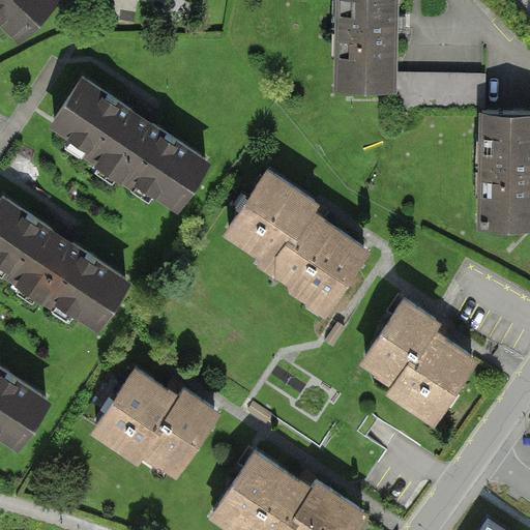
[(50,0),(0,0),(0,21),(16,36),(50,0)]
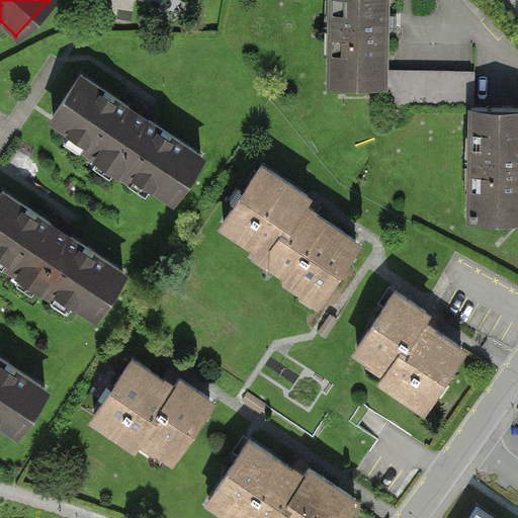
[(517,222),(517,106),(476,106),(476,71),(390,70),(391,0),(328,0),(327,84),(386,85),(386,103),(468,105),(465,221),(517,222)]
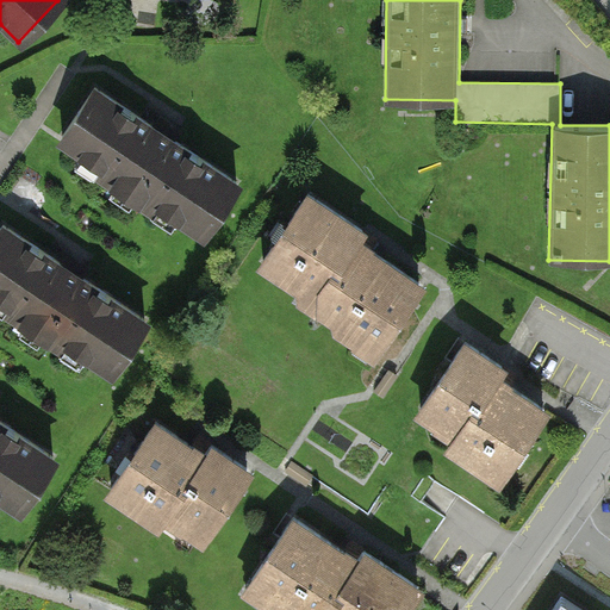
[(238,178),(94,82),(56,138),(201,235),(238,178)]
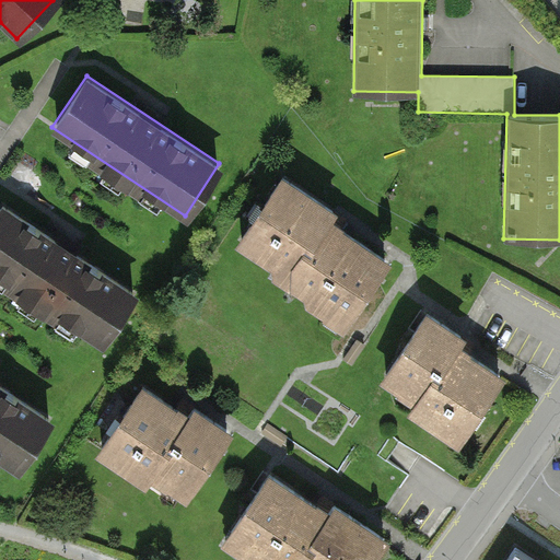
[(342,219),(279,178),(237,241),(300,281),(291,295),(347,330),(387,266),(337,238),(342,219)]
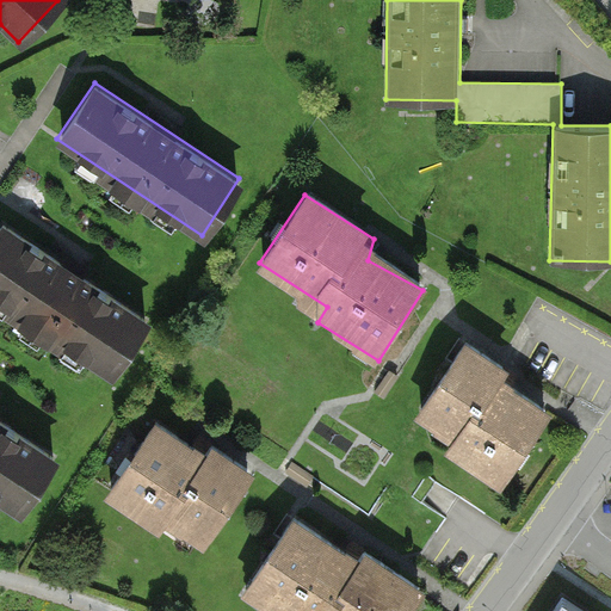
[(148,322),(2,226),(0,229),(0,304),(110,378),(148,322)]
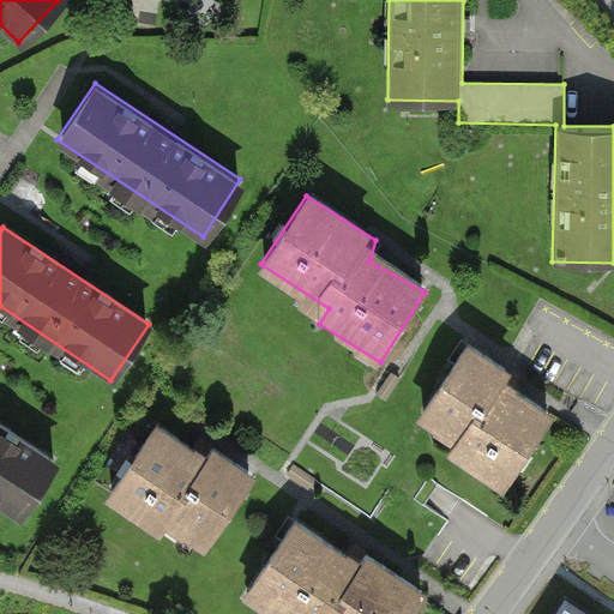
[(506,368),(469,343),(423,410),(462,437),(455,449),(501,480),(548,410),(500,379),(506,368)]
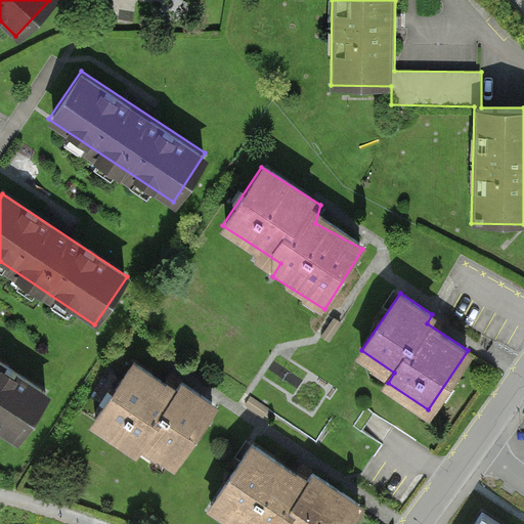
[(48,392),(0,359),(0,429),(16,440),(48,392)]
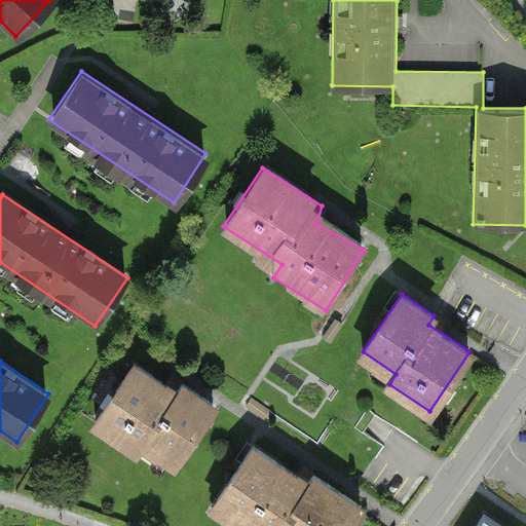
[(168,392),(123,363),(80,428),(127,460),(135,449),(177,477),(222,408),(182,382),(168,392)]
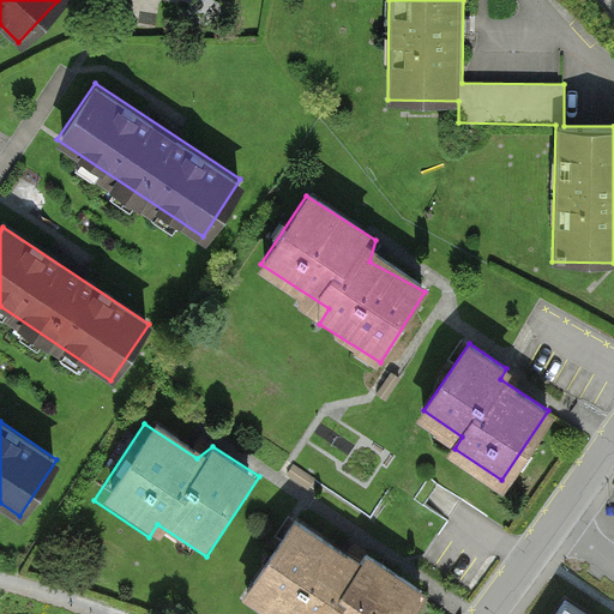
[(354,575),(290,530),(244,597),(266,613),(420,613),(432,599),(368,554),(354,575)]
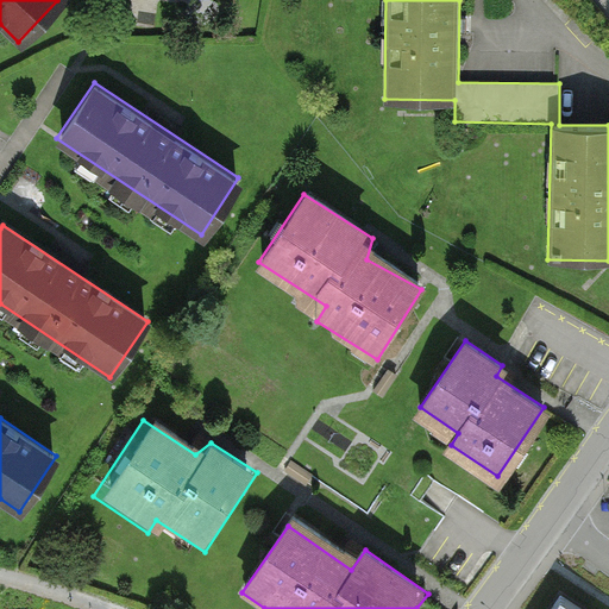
[(582,608),(562,596),(552,608),(582,608)]
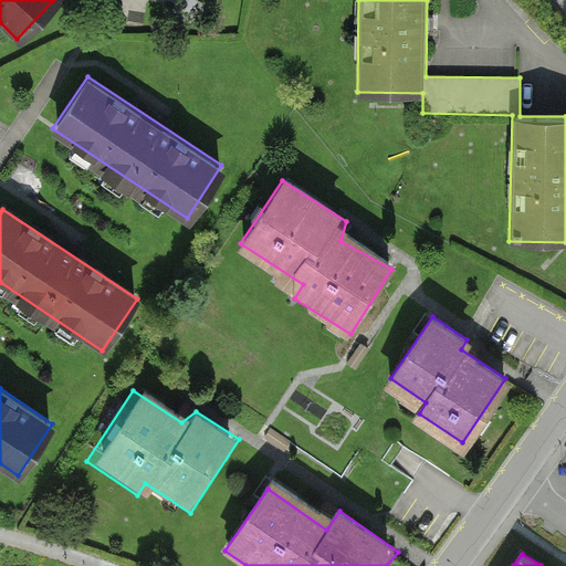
All buildings are outlined.
